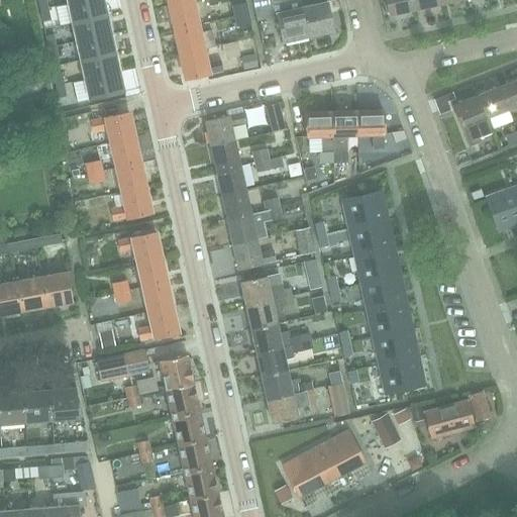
[(46,0),(36,0),(39,10),(48,8),(46,0)]
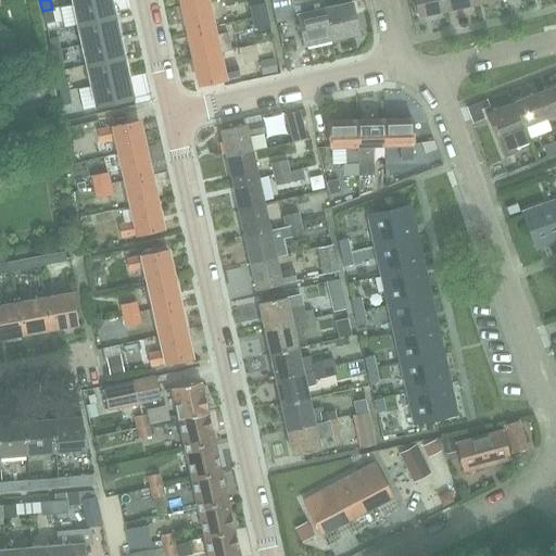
[(110,0),(95,0),(74,4),(78,25),(114,17),(110,0)]
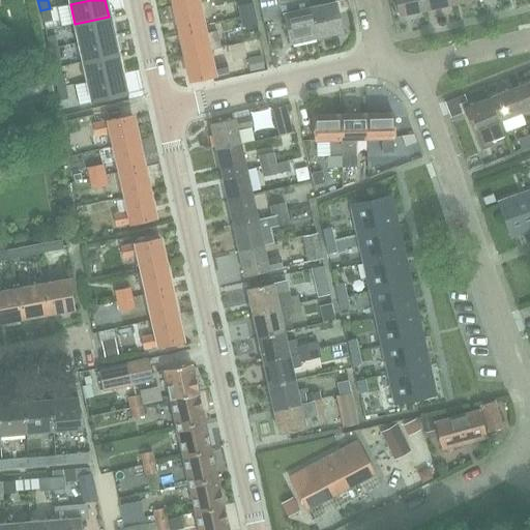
[(198,0),(174,6),(181,37),(207,32),(199,0),(198,0)]
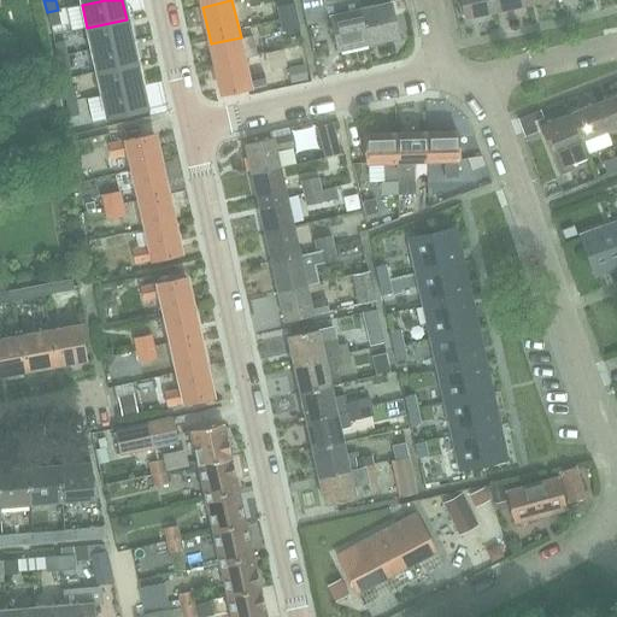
[(301,0),(307,24),(331,19),(338,50),(369,43),(360,9),(358,0),(301,0)]
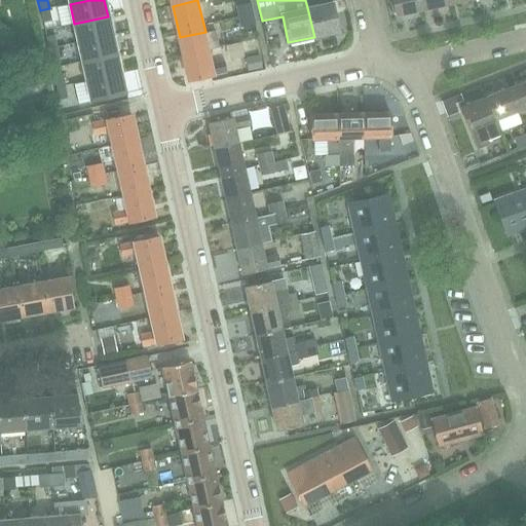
[(392,0),(397,15),(426,8),(448,4),(447,0),(392,0)]
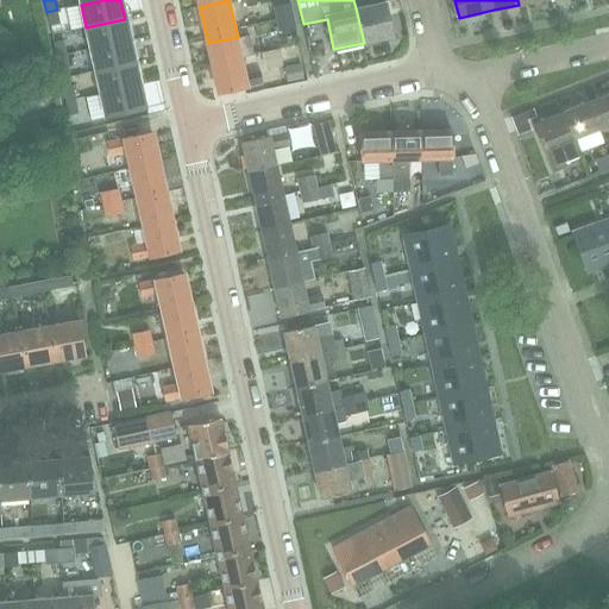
[(356,8),(364,43),(394,37),(385,1),(356,8)]
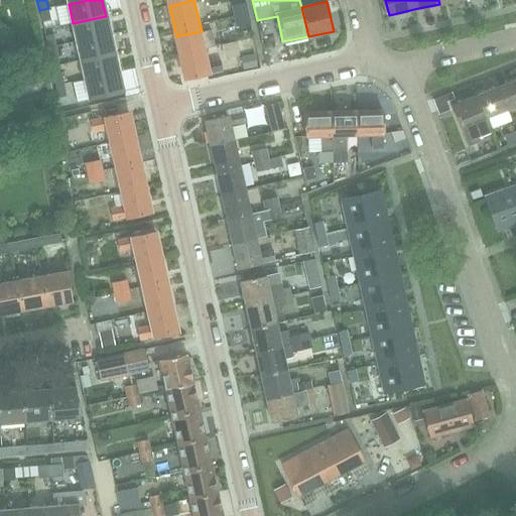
[(242,4),(232,6),(234,16),(248,13),(246,3),(242,4)]
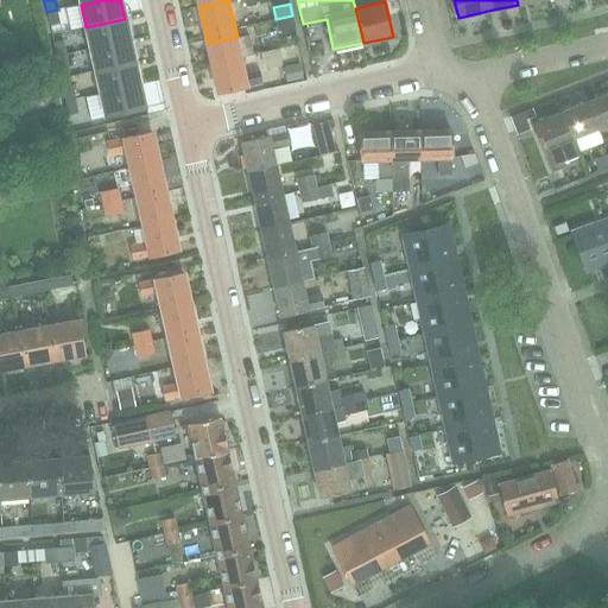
[(57,10),(46,12),(49,26),(61,24),(57,10)]
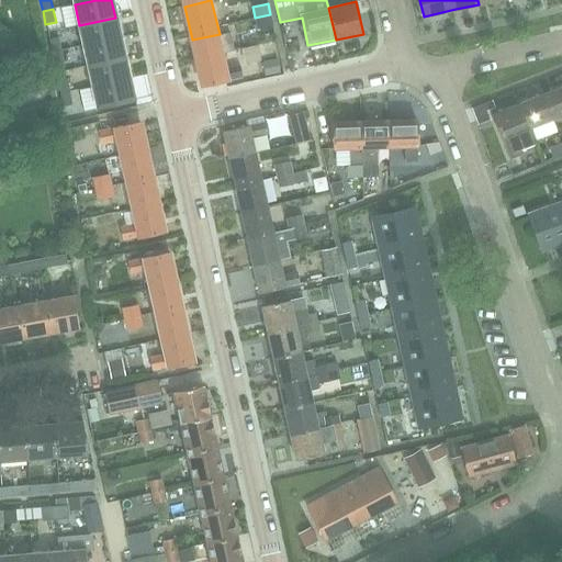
[(270,14),(255,18),(257,29),(272,25),(270,14)]
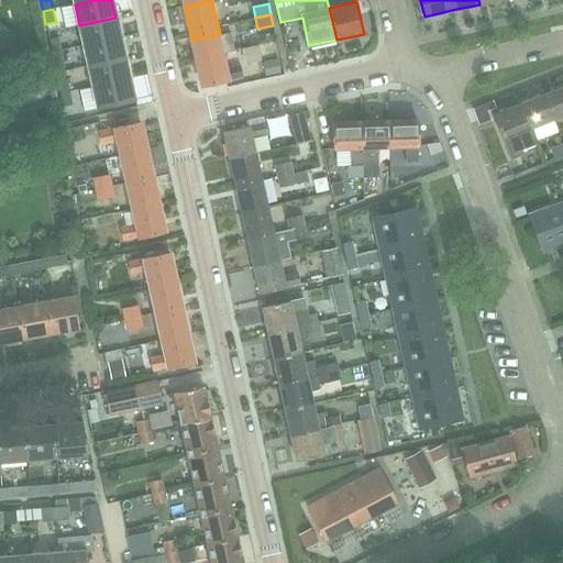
[(116,18),(79,25),(84,45),(120,37),(116,18)]
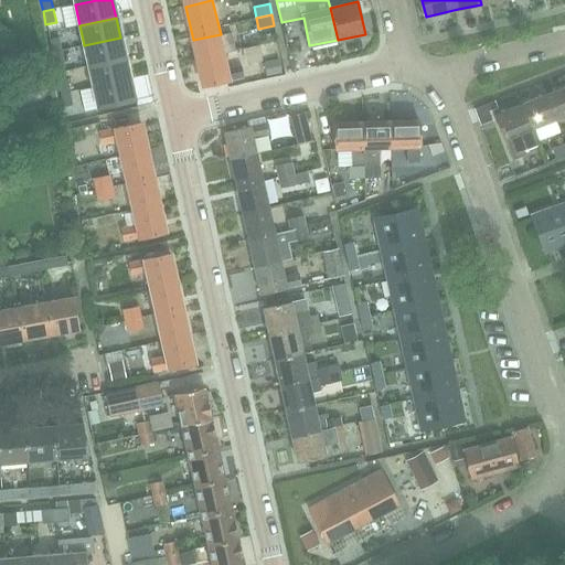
[(193,40),(199,65),(226,60),(225,53),(236,50),(232,32),(221,35),(221,34),(193,40)]
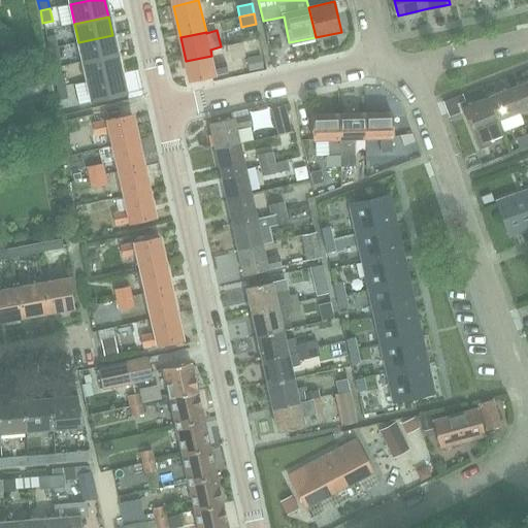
[(55,34),(45,36),(47,48),(58,46),(55,34)]
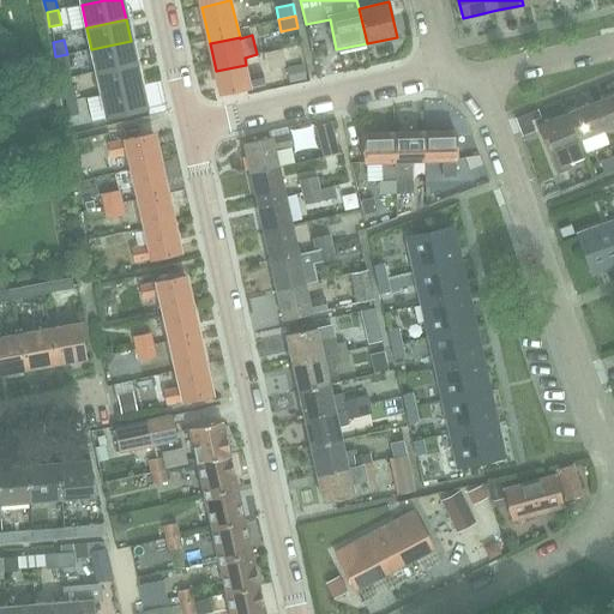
[(131,41),(91,49),(97,72),(137,64),(131,41)]
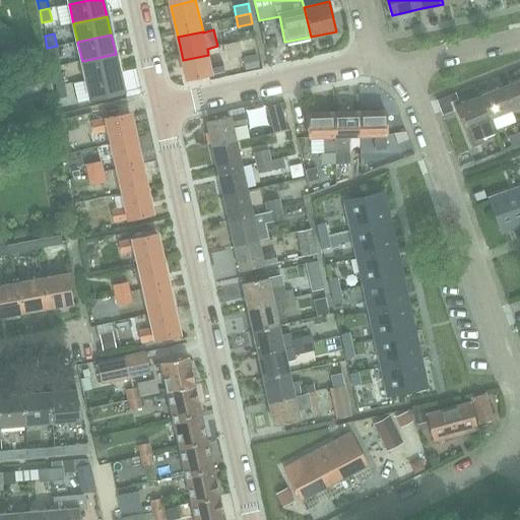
[(57,46),(47,48),(50,61),(59,59),(57,46)]
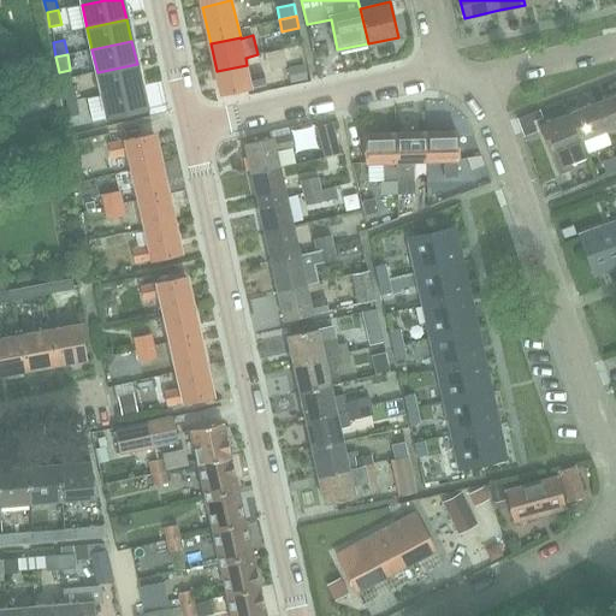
[(137,64),(98,72),(102,95),(142,86),(137,64)]
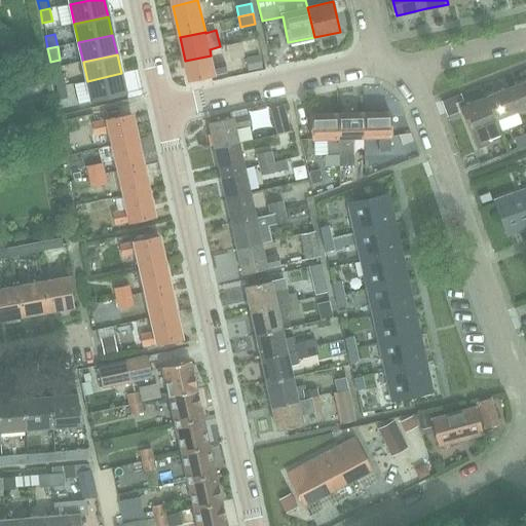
[(246,58),(249,72),(263,69),(260,54),(246,58)]
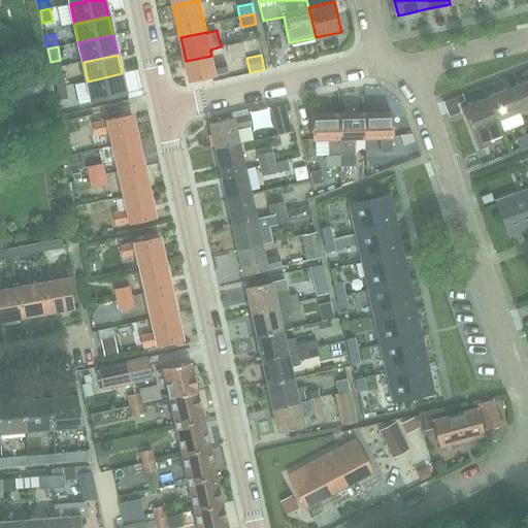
[(212,63),(211,56),(186,61),(190,80),(229,72),(226,60),(212,63)]
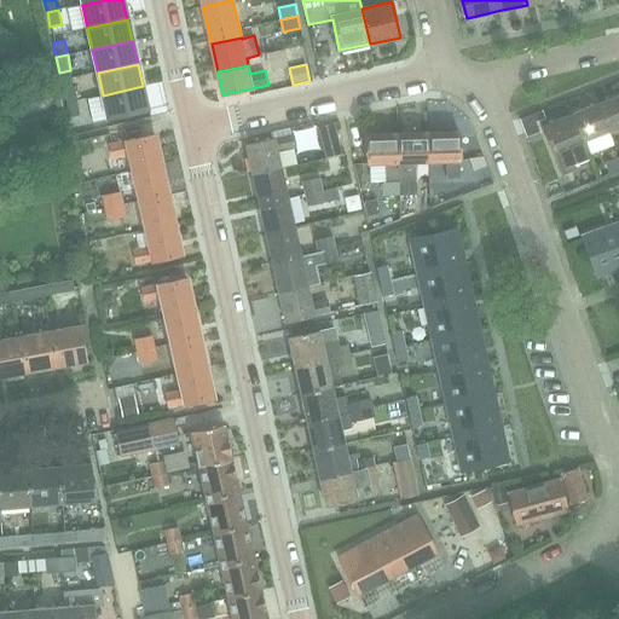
[(74,86),(63,88),(65,103),(77,100),(74,86)]
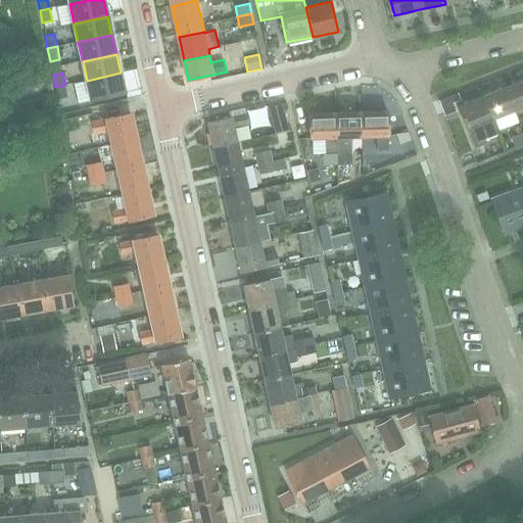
[(121,73),(87,81),(91,99),(125,92),(121,73)]
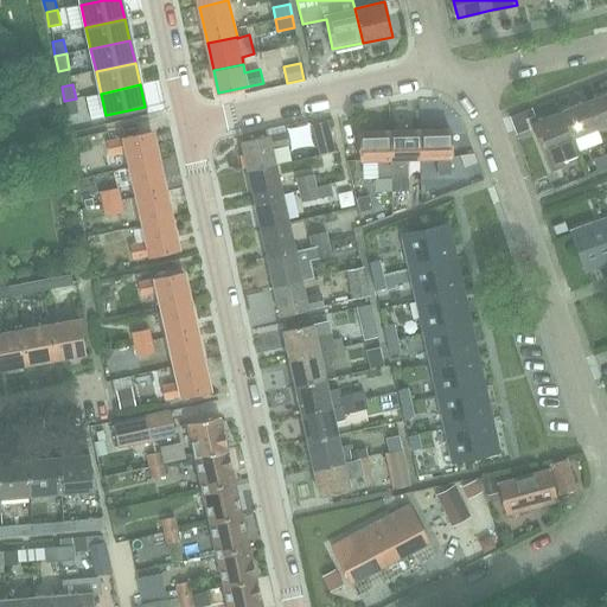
[(606,94),(588,101),(599,128),(606,123),(606,94)]
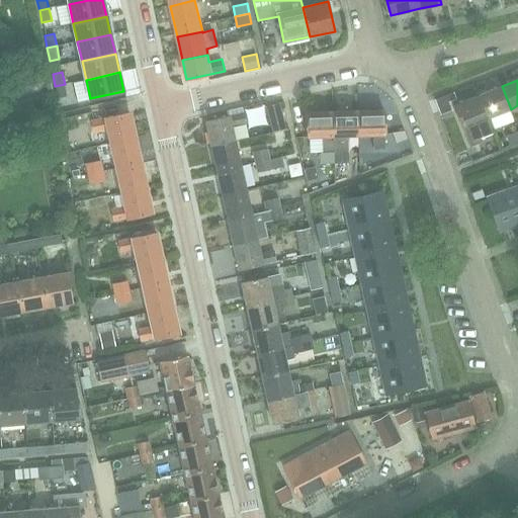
[(65,84),(55,86),(58,99),(67,97),(65,84)]
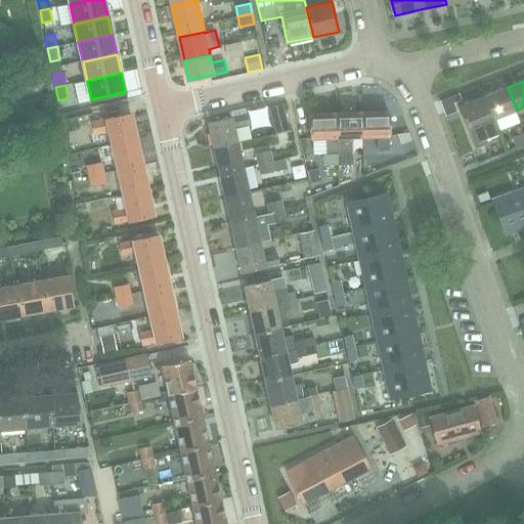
[(483,96),(492,120),(517,111),(508,87),(483,96)]
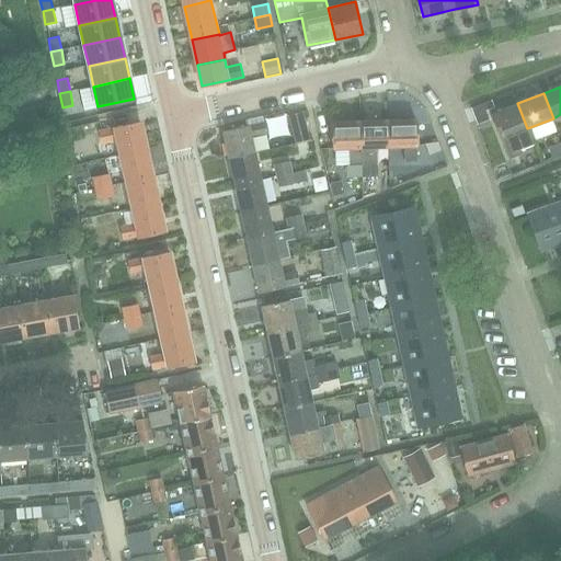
[(471,107),(473,113),(478,125),(491,119),(487,111),(495,107),(492,100),(471,107)]
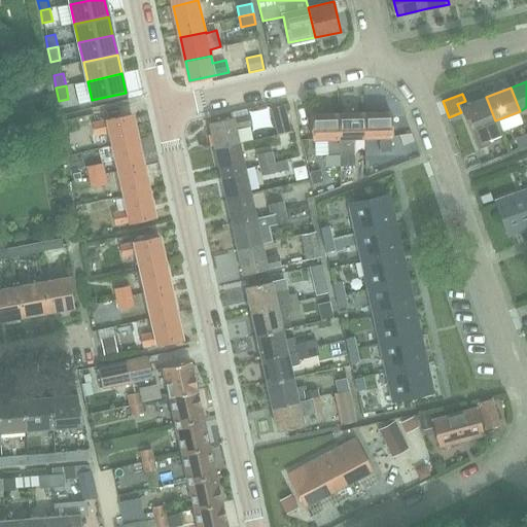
[(482,126),(495,120),(486,97),(462,107),(470,129),(471,129),(477,142),(487,138),(482,126)]
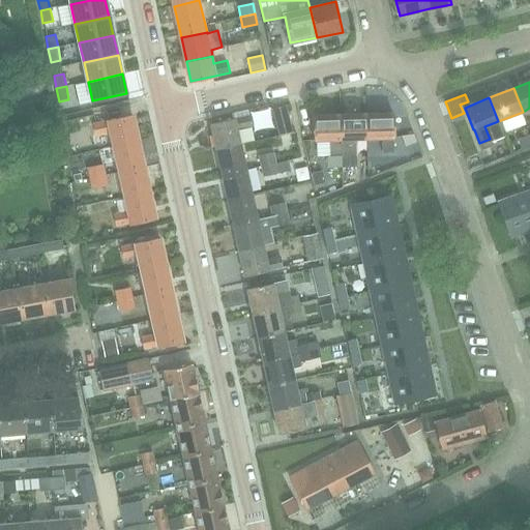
[(275,109),(282,135),(292,131),(286,107),(275,109)]
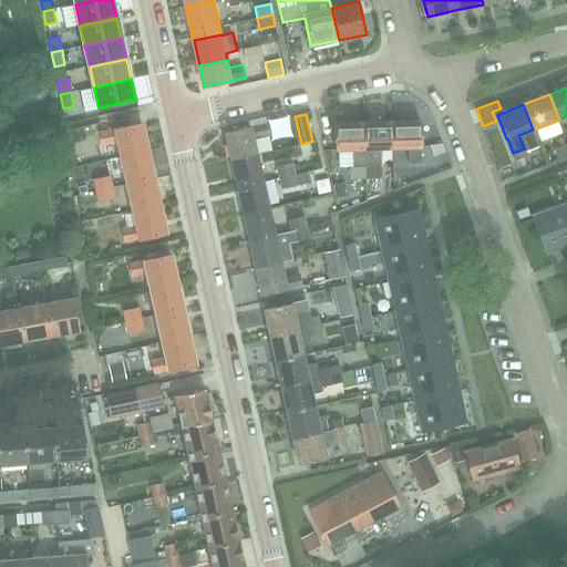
[(392,122),(393,148),(410,148),(410,163),(421,163),(421,147),(421,121),(392,122)]
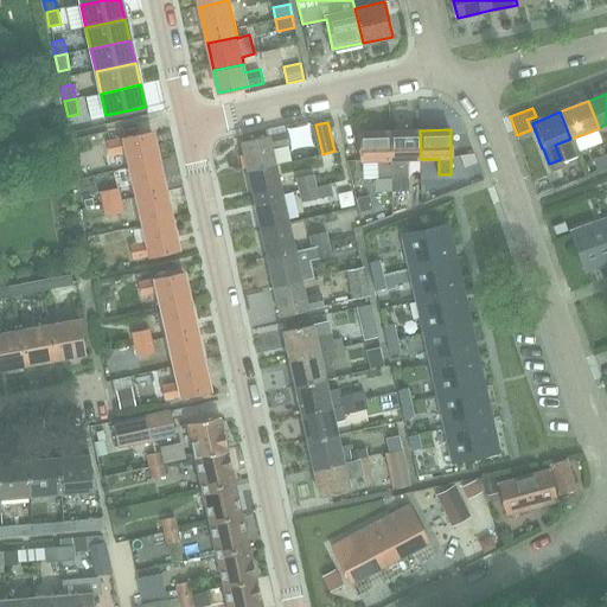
[(376,199),(388,199),(391,199),(391,192),(389,131),(359,132),(360,161),(377,160),(378,179),(375,179),(376,199)]
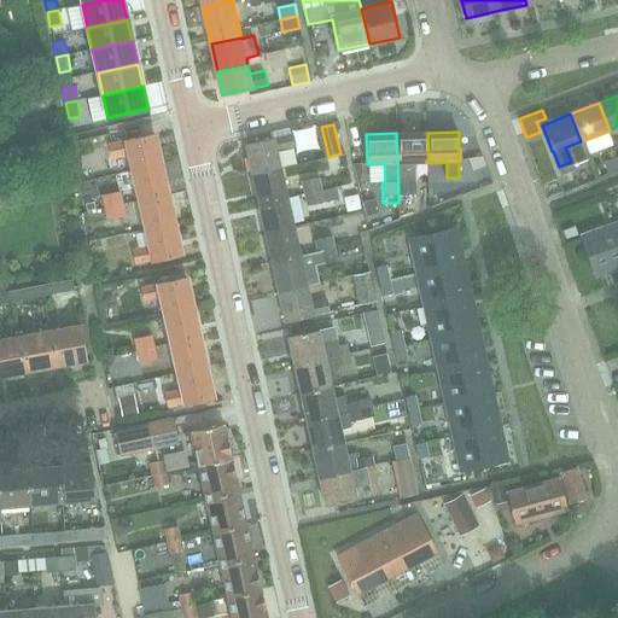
[(396,133),(398,196),(417,194),(417,181),(400,181),(400,163),(429,162),(427,133),(396,133)]
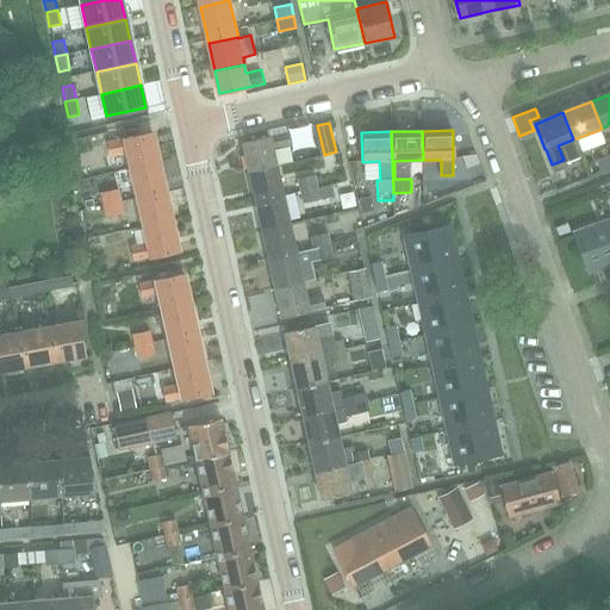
[(128,151),(131,170),(160,163),(153,132),(109,143),(112,155),(128,151)]
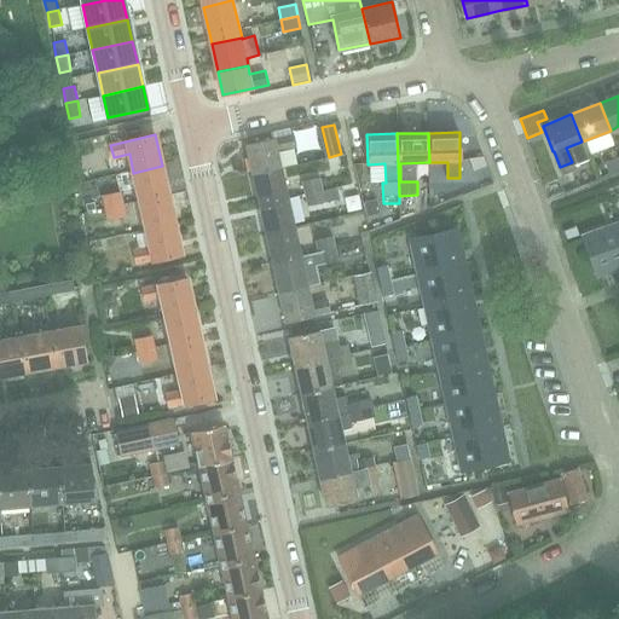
[(247,144),(253,174),(283,168),(279,151),(294,148),(291,134),(247,144)]
